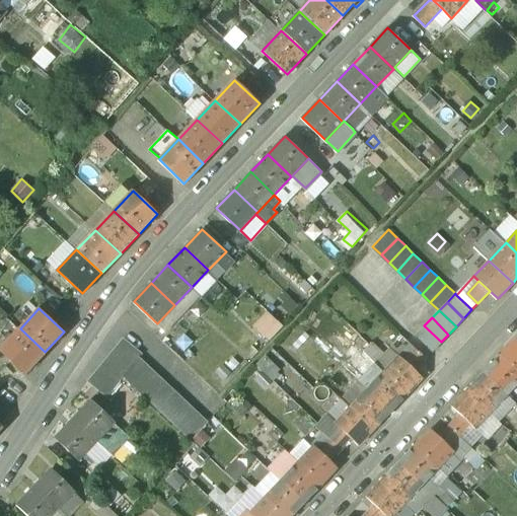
[(424,325),(416,335),(433,351),(441,342),(424,325)]
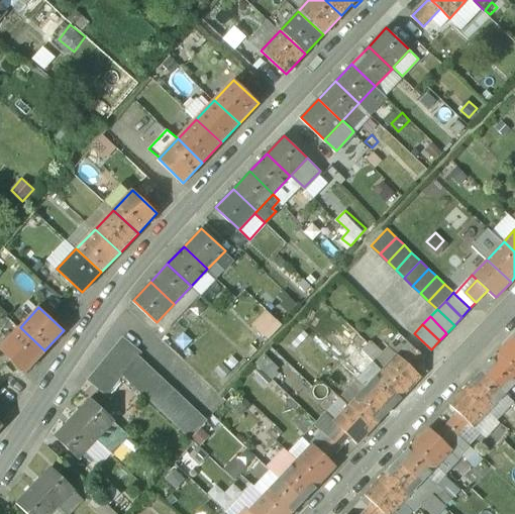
[(44,350),(20,327),(1,347),(25,371),(44,350)]
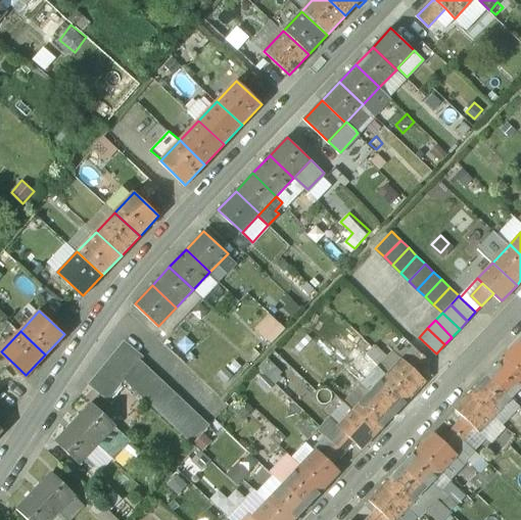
[(406,337),(378,365),(387,373),(403,358),(414,345),(406,337)]
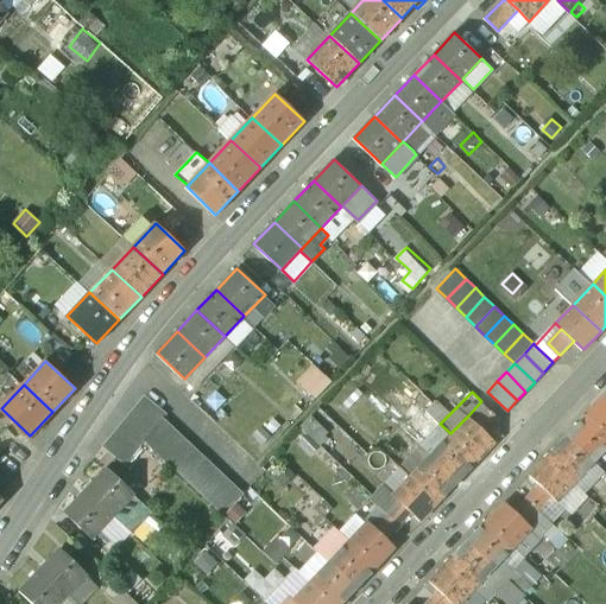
[(168,412),(146,395),(137,405),(158,423),(163,417),(168,412)]
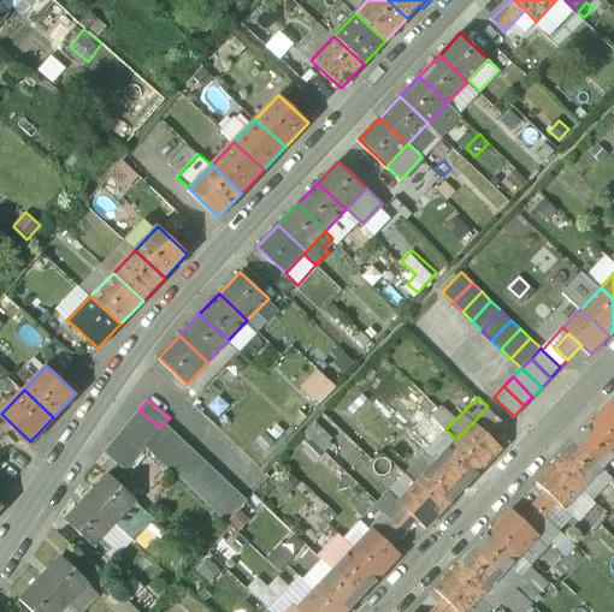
[(613,400),(595,420),(613,438),(613,400)]
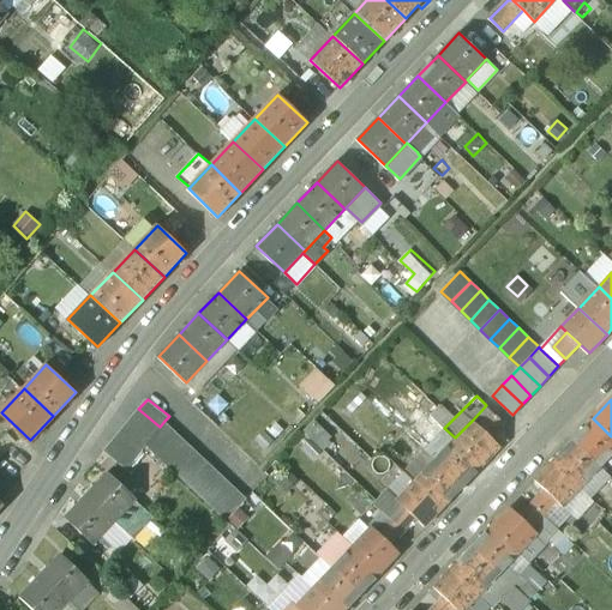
[(442,403),(431,415),(430,415),(443,427),(454,415),(442,403)]
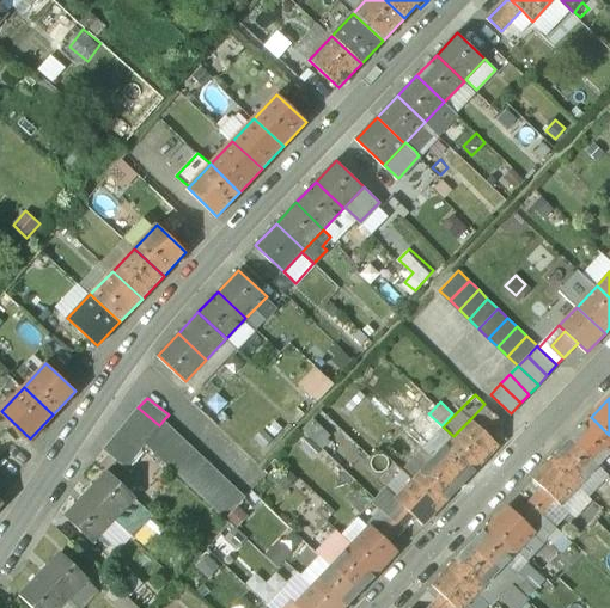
[(485,404),(471,418),(477,423),(492,410),(485,404)]
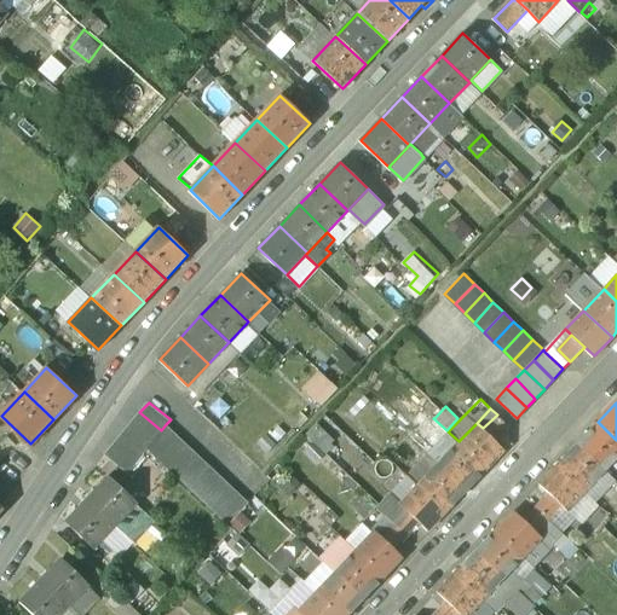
[(161,430),(139,412),(132,423),(153,440),(161,430)]
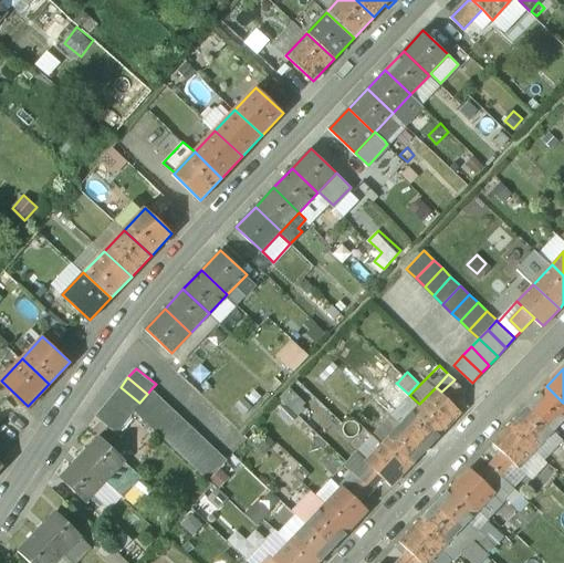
[(466,389),(455,379),(441,392),(452,403),(466,389)]
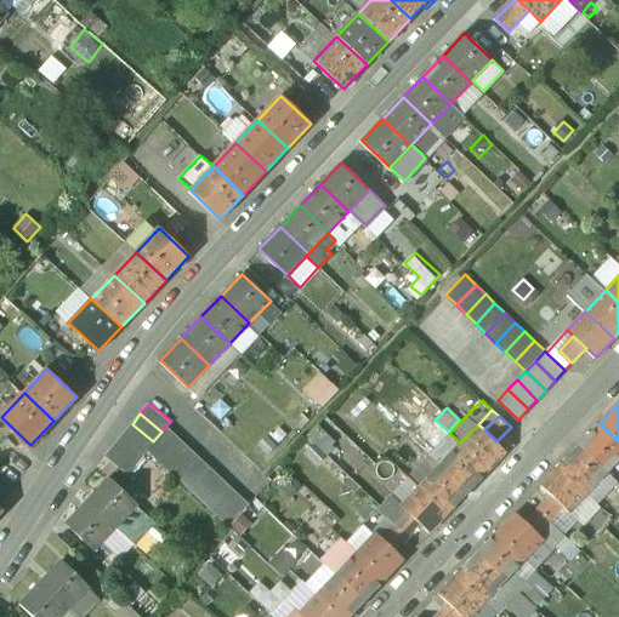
[(284,417),(268,433),(279,443),(295,427),(284,417)]
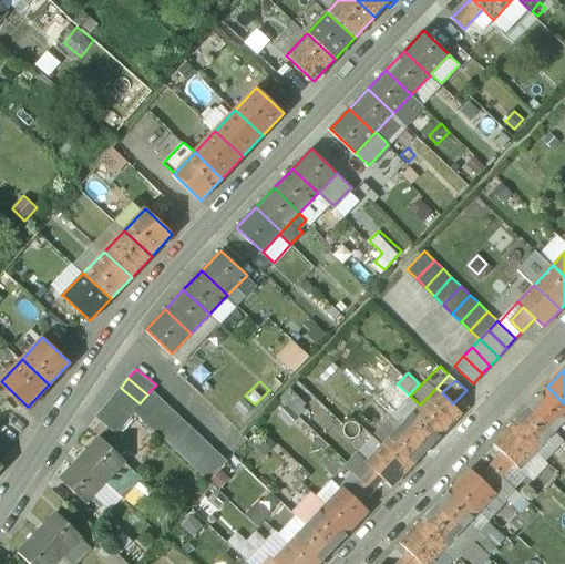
[(409,395),(397,383),(390,390),(403,403),(410,396),(409,395)]
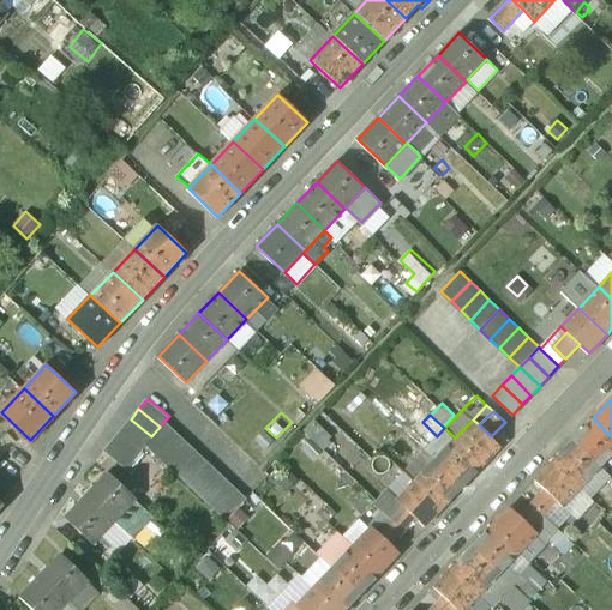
[(611,436),(593,418),(574,440),(601,466),(611,454),(611,436)]
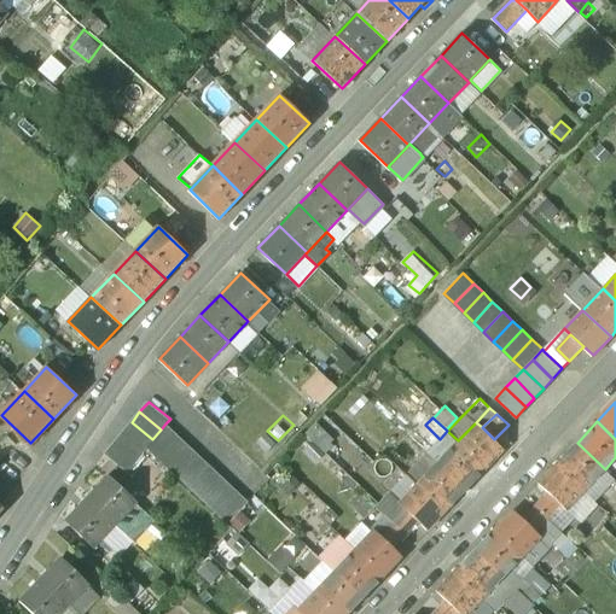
[(152,439),(132,422),(123,432),(145,450),(147,445),(152,439)]
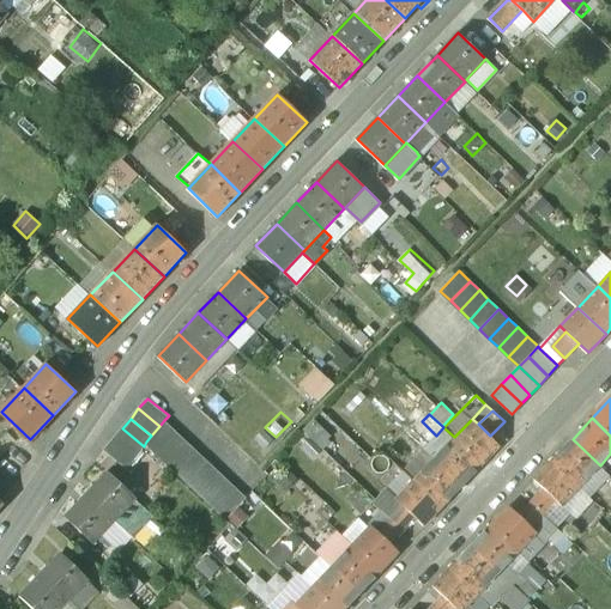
[(478,424),(472,419),(454,437),(482,463),(500,445),(490,436),(478,424)]
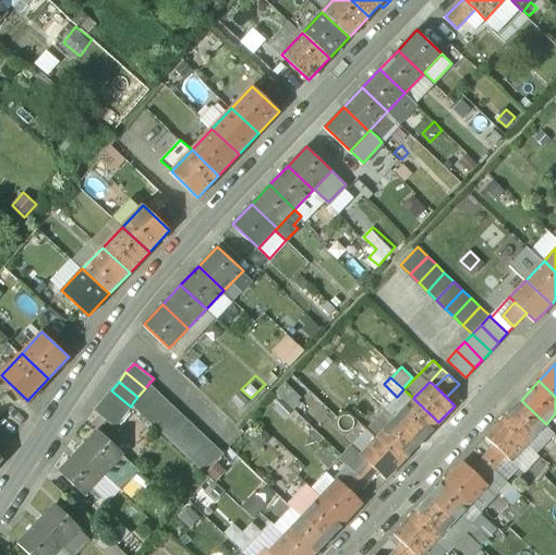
[(137,397),(133,402),(144,412),(160,394),(149,383),(145,388),(137,397)]
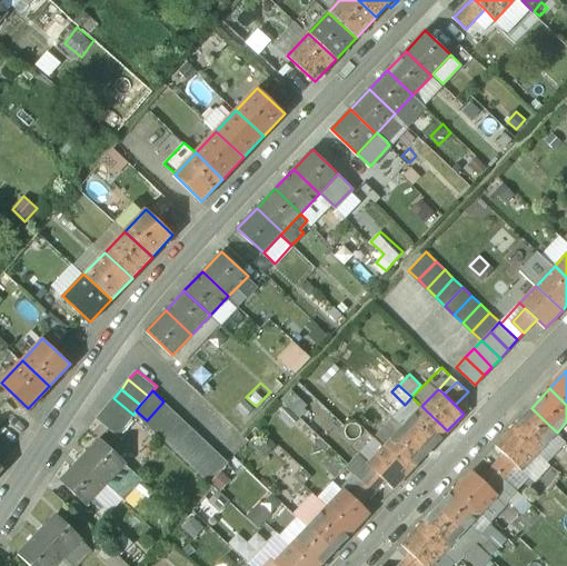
[(405,405),(394,417),(404,426),(421,406),(411,397),(405,405)]
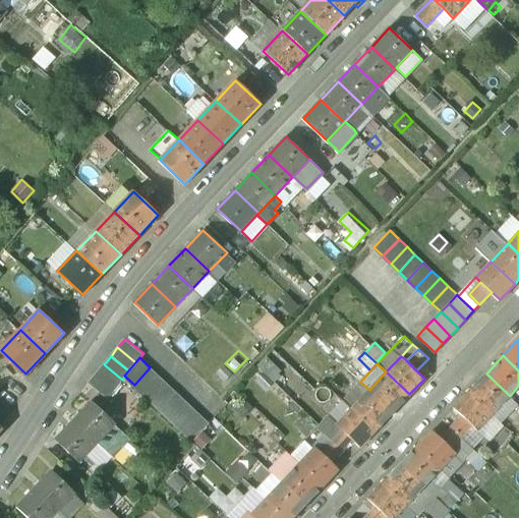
[(122,380),(104,364),(97,373),(115,388),(122,380)]
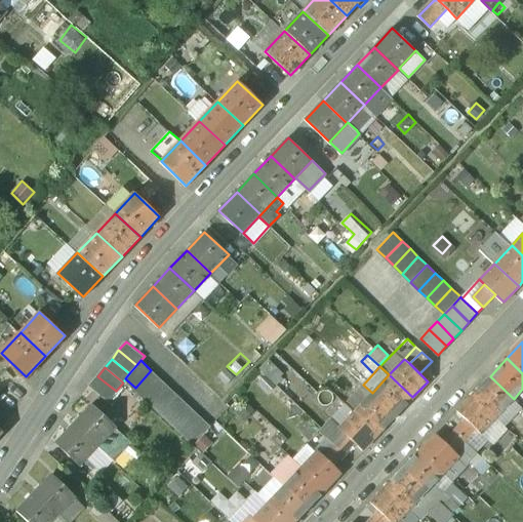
[(151,370),(135,388),(144,396),(159,378),(151,370)]
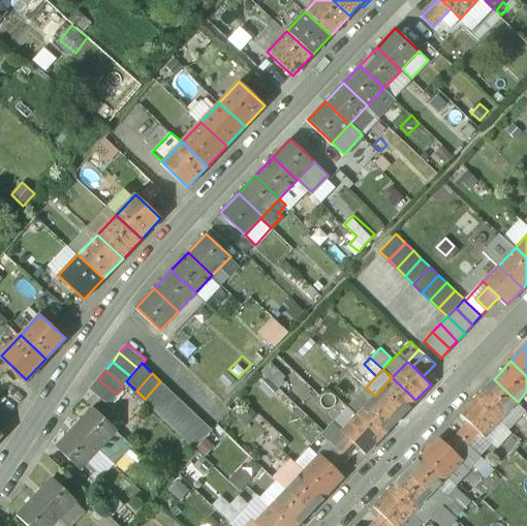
[(415,400),(392,377),(375,396),(399,419),(415,400)]
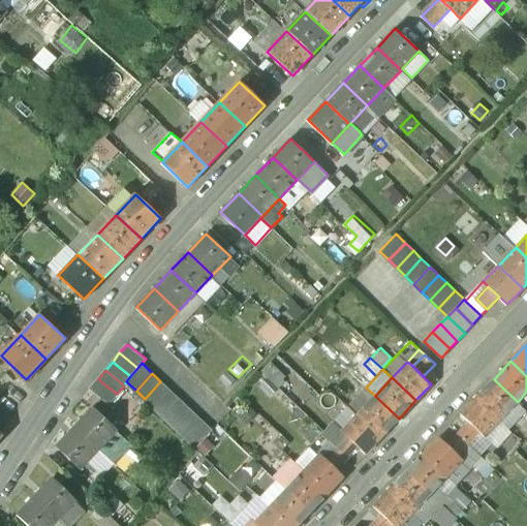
[(117,394),(98,379),(91,388),(109,403),(117,394)]
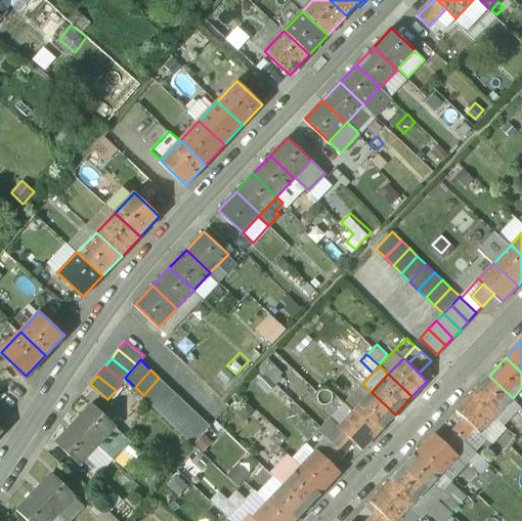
[(513,398),(489,376),(472,393),(495,416),(513,398)]
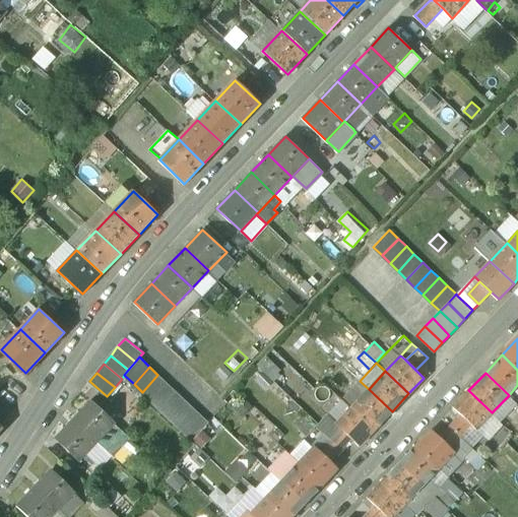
[(157,375),(142,392),(150,399),(166,382),(157,375)]
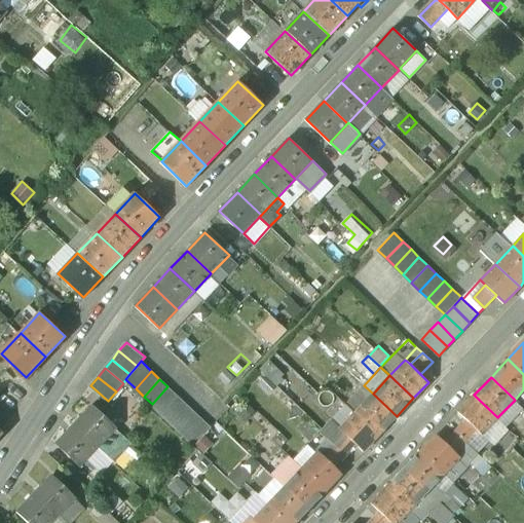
[(167,386),(152,404),(160,412),(177,395),(167,386)]
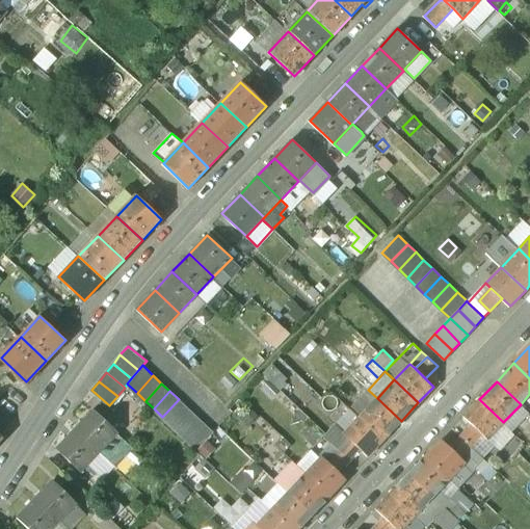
[(529,394),(521,404),(528,412),(529,410),(529,394)]
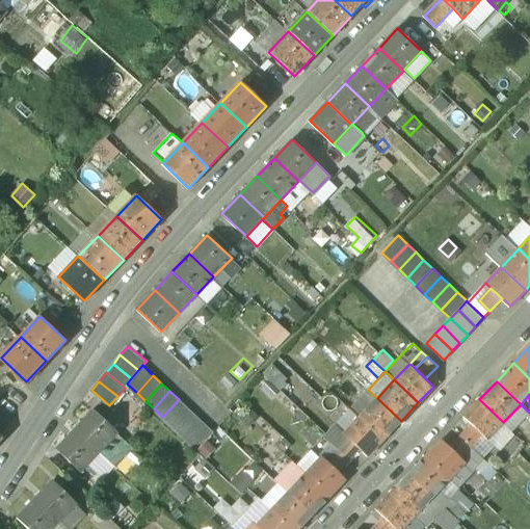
[(377,398),(360,416),(383,439),(401,421),(377,398)]
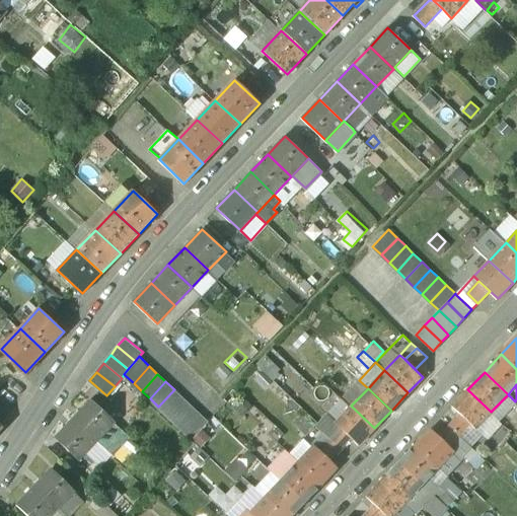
[(174,389),(158,407),(167,415),(183,397),(174,389)]
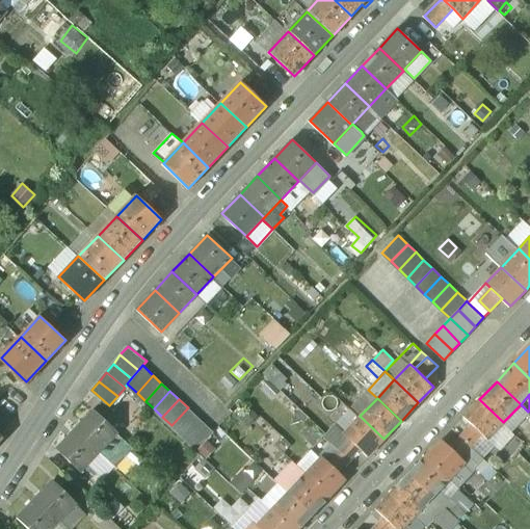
[(503,422),(479,399),(464,416),(472,423),(482,433),(488,439),(503,422)]
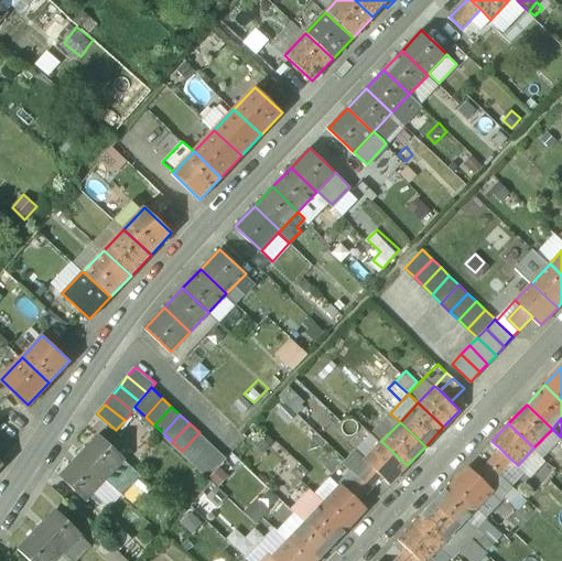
[(200,432),(182,451),(191,460),(208,441),(200,432)]
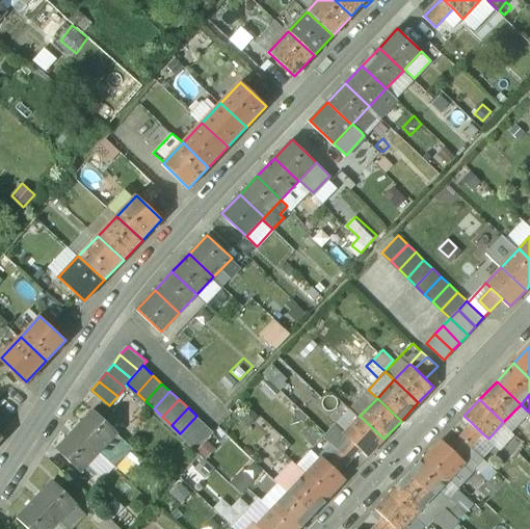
[(94,410),(75,428),(100,451),(116,433),(117,432),(94,410)]
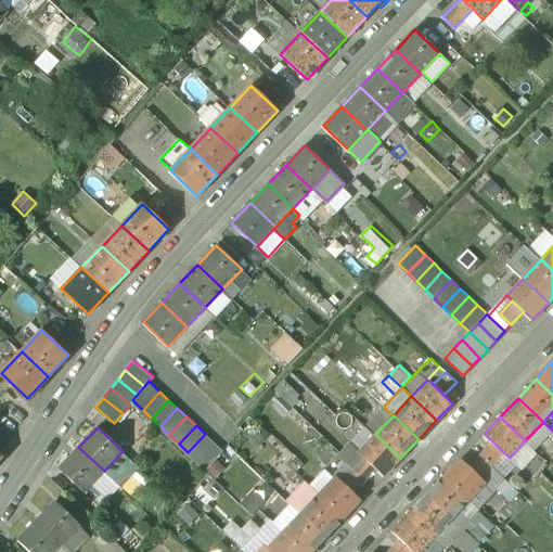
[(205,434),(188,452),(196,460),(214,441),(205,434)]
